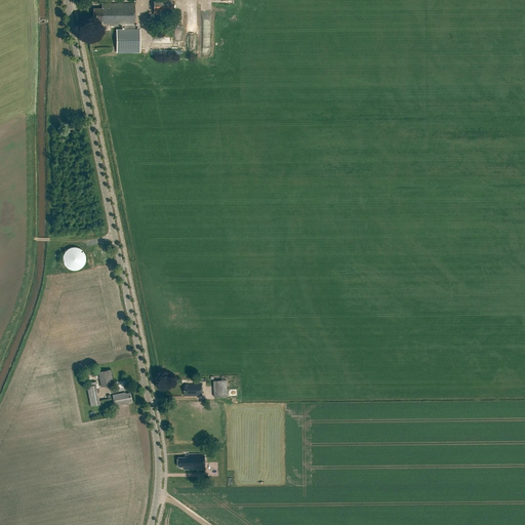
[(172,0),(154,0),(154,15),(172,15),(172,0)]
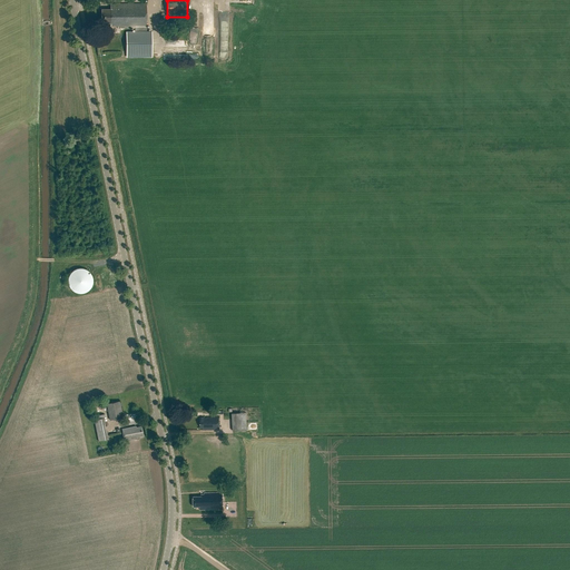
[(135,28),(147,28),(147,5),(110,5),(110,9),(102,9),(102,23),(110,23),(110,27),(118,27),(118,28),(135,28)]
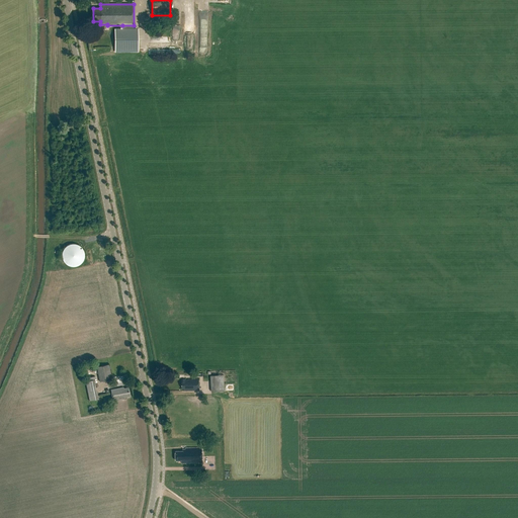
[(139,51),(139,29),(134,29),(134,25),(122,25),(122,29),(115,29),(115,52),(139,51)]
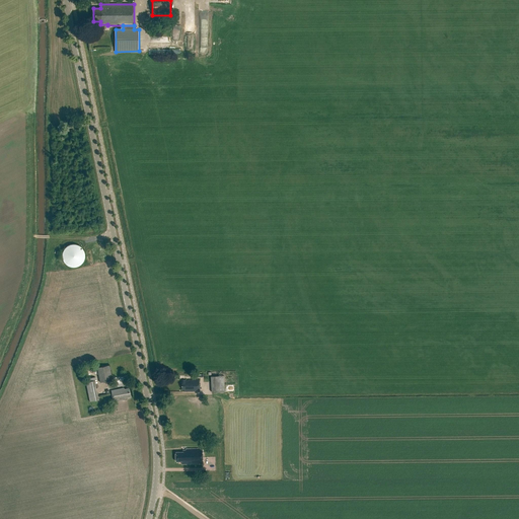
[(69,246),(67,247),(66,248),(65,249),(64,250),(64,252),(63,253),(63,255),(63,256),(64,258),(64,260),(65,261),(66,263),(67,264),(68,264),(70,265),(71,265),(73,266),(74,265),(76,265),(77,265),(78,264),(79,263),(80,262),(81,261),(82,258),(82,257),(82,255),(82,254),(82,252),(81,251),(81,250),(80,248),(79,247),(77,247),(76,246),(75,246),(73,245),(72,245),(70,246),(69,246)]
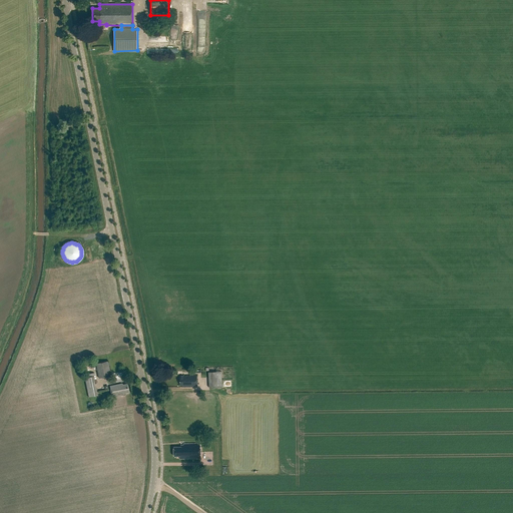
[(108,362),(96,364),(99,379),(111,376),(108,362)]
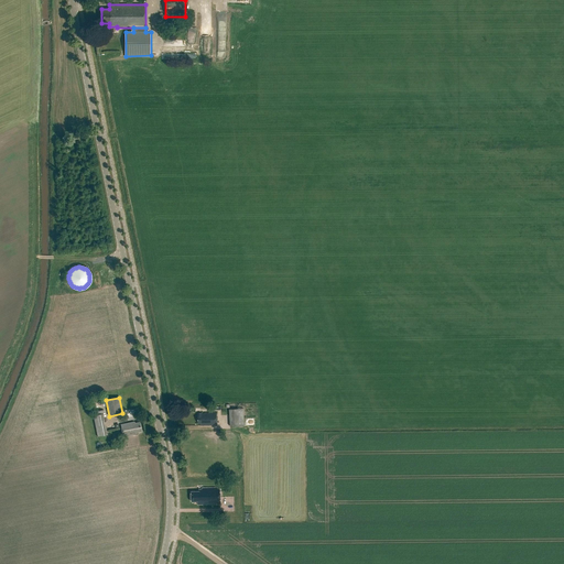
[(230,426),(245,426),(243,409),(230,409),(230,426)]
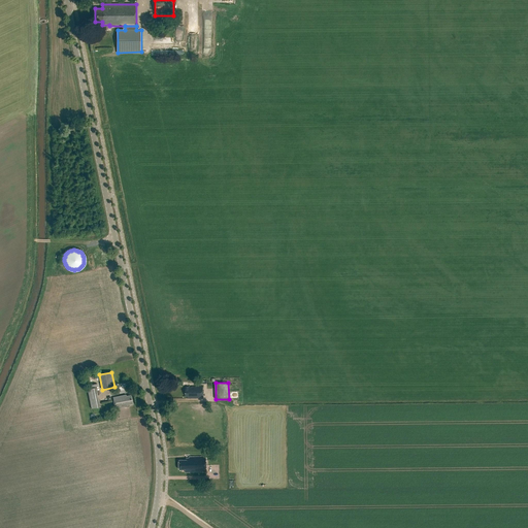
[(188,398),(203,398),(203,386),(186,387),(186,396),(188,396),(188,398)]
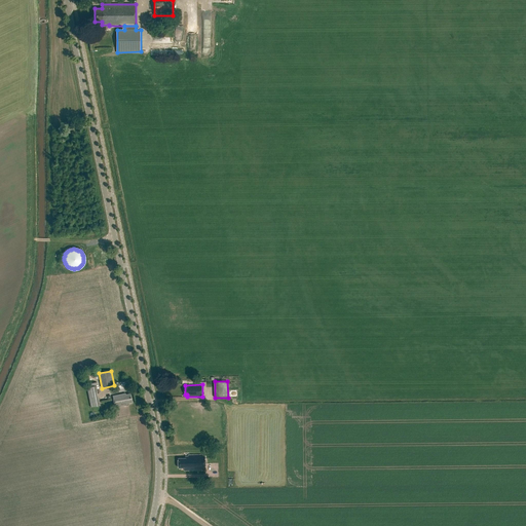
[(101,406),(97,385),(87,387),(91,408),(101,406)]
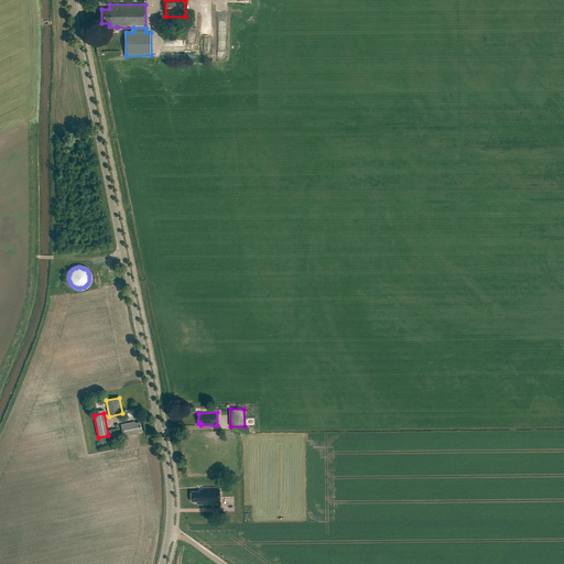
[(123,435),(141,432),(140,423),(132,424),(132,422),(121,424),(123,435)]
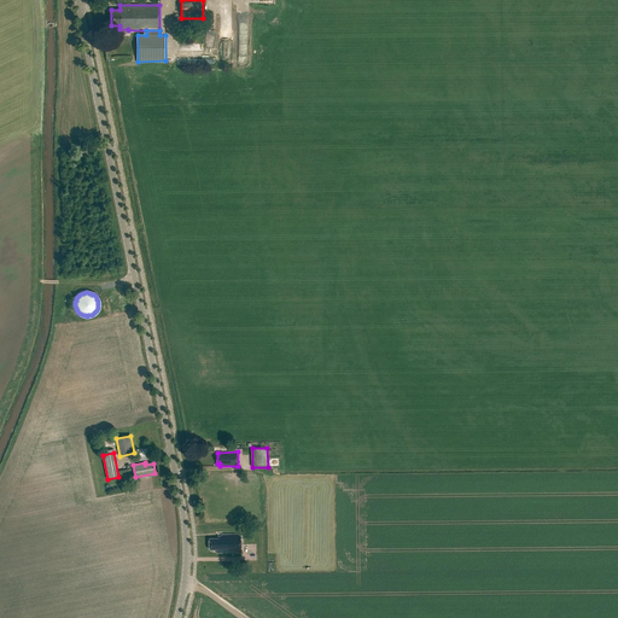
[(217,553),(243,552),(242,534),(222,535),(222,536),(219,536),(219,537),(209,538),(210,549),(217,549),(217,553)]
